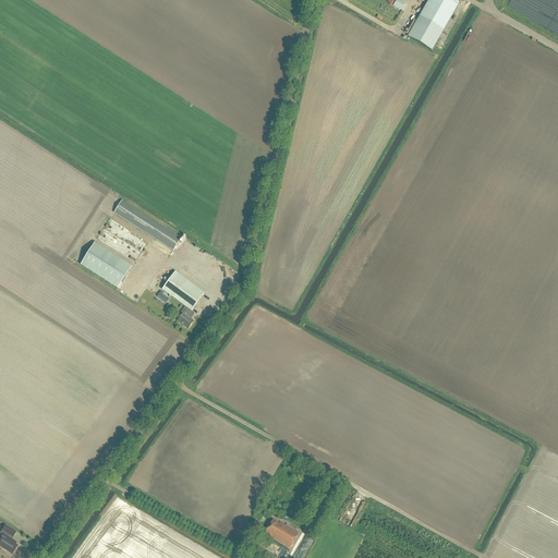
[(452,0),(427,0),(407,37),(431,51),(459,3),(452,0)]
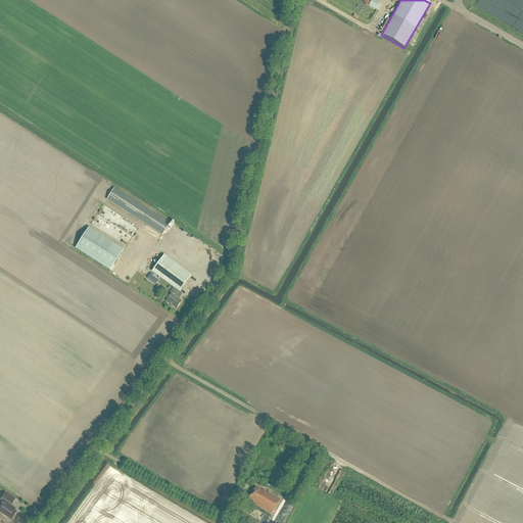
[(368,6),(376,10),(379,4),(371,1),(368,6)]
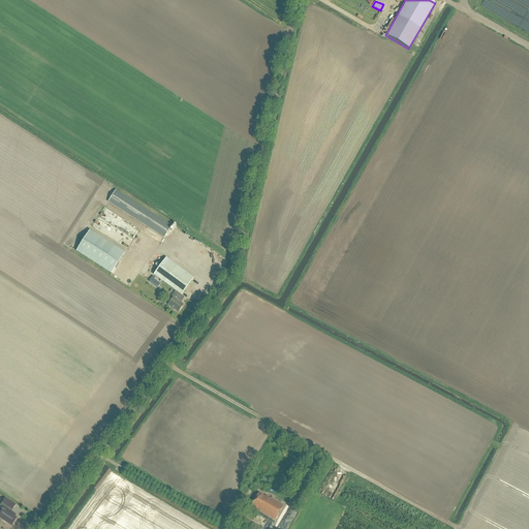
[(164,239),(172,227),(116,192),(109,203),(164,239)]
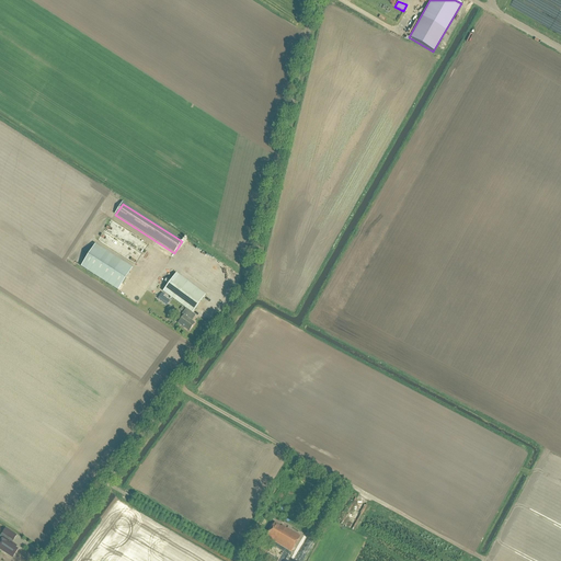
[(107,232),(101,242),(126,258),(132,248),(107,232)]
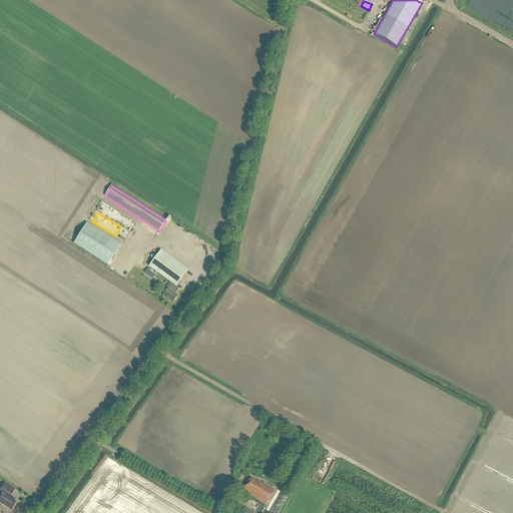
[(85,227),(74,244),(108,267),(118,249),(85,227)]
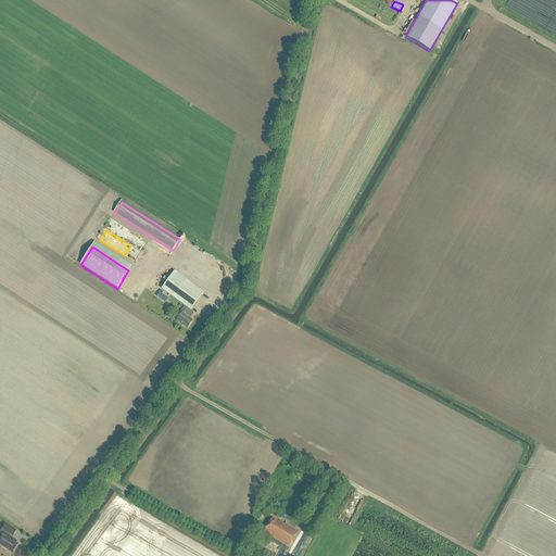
[(177,274),(164,291),(185,306),(190,311),(191,311),(203,293),(177,274)]
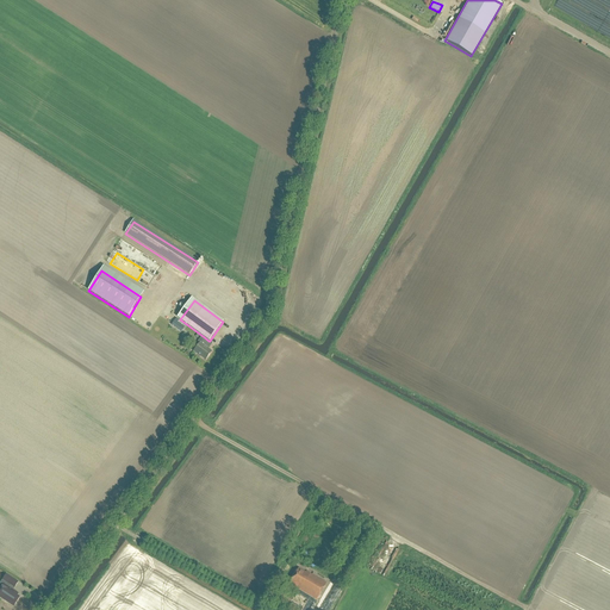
[(203,336),(198,342),(200,343),(193,353),(205,361),(212,353),(209,349),(213,343),(210,341),(209,341),(203,336)]
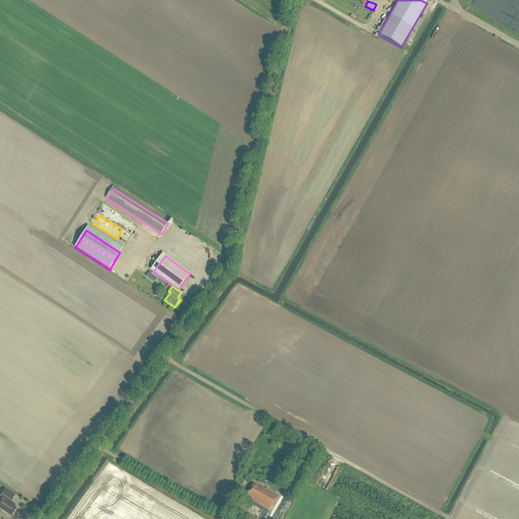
[(254,484),(246,497),(270,510),(278,496),(261,487),(261,488),(254,484)]
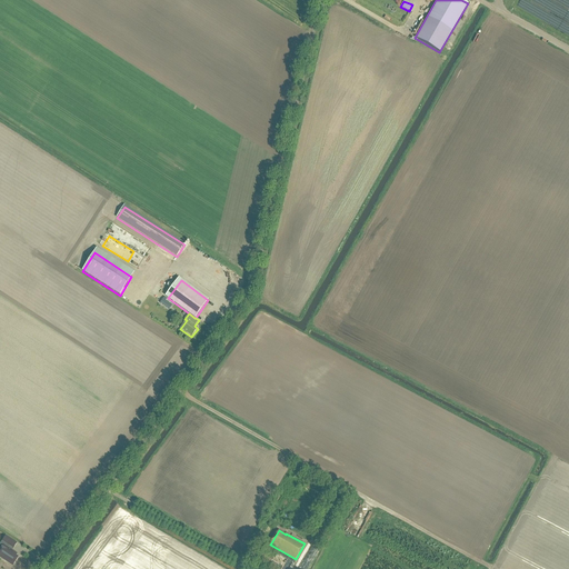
[(0,550),(0,557),(12,566),(19,558),(16,555),(17,553),(12,550),(17,543),(7,536),(0,545),(0,546),(2,547),(0,550)]
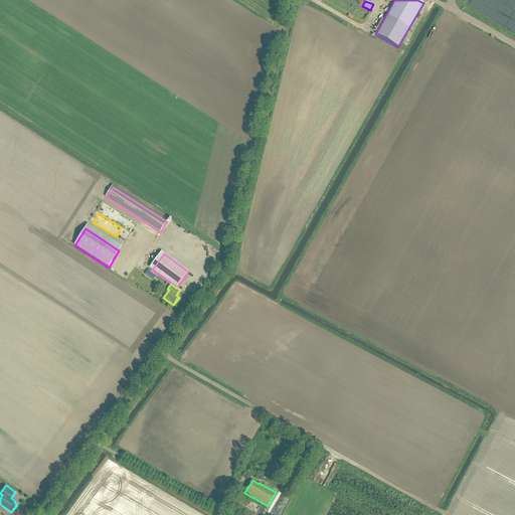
[(251,501),(248,506),(258,511),(260,506),(251,501)]
